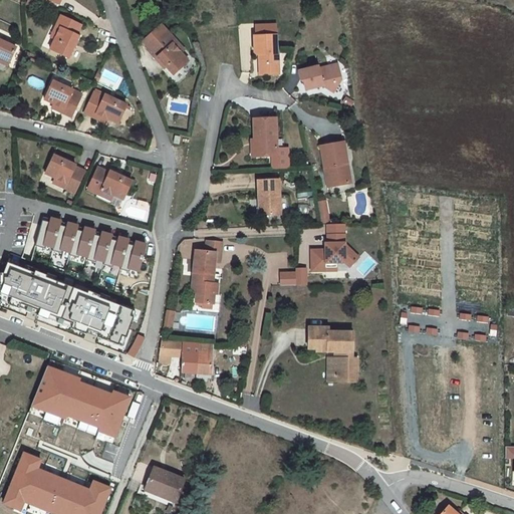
[(76,38),(81,28),(62,19),(57,30),(60,31),(50,52),(69,60),(79,39),(76,38)]
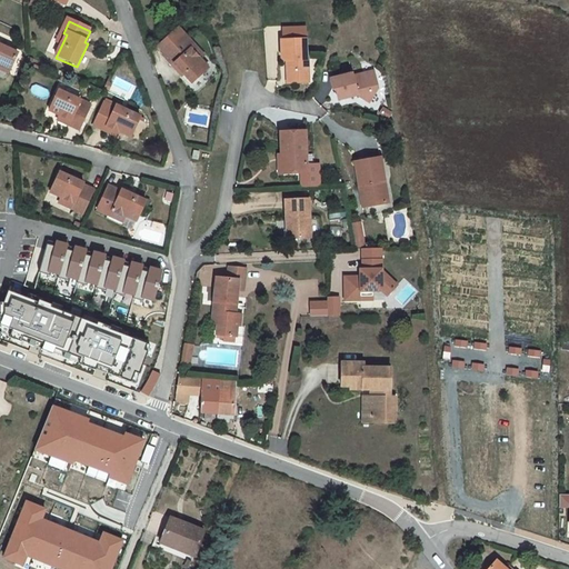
[(191,49),(195,47),(178,28),(158,46),(166,55),(163,56),(172,67),(176,65),(191,81),(208,67),(201,60),(191,49)]
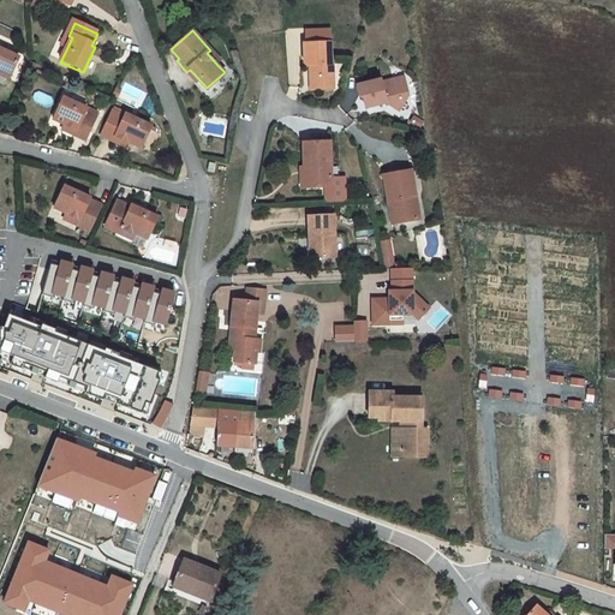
[(311,76),(311,91),(334,91),(333,66),(332,66),(330,45),(304,46),(305,65),(308,67),(312,67),(314,73),(311,76)]
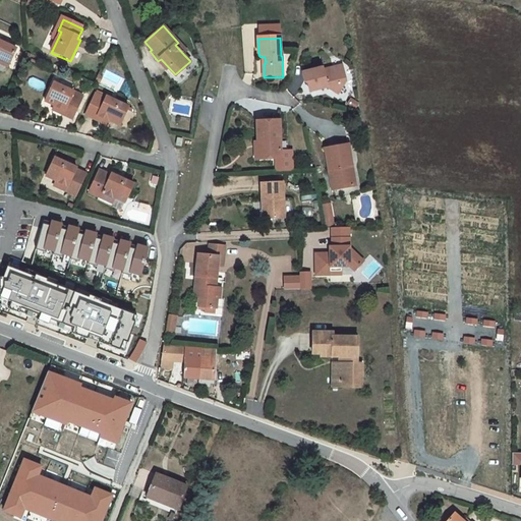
[(0,65),(7,69),(17,51),(0,42),(0,65)]
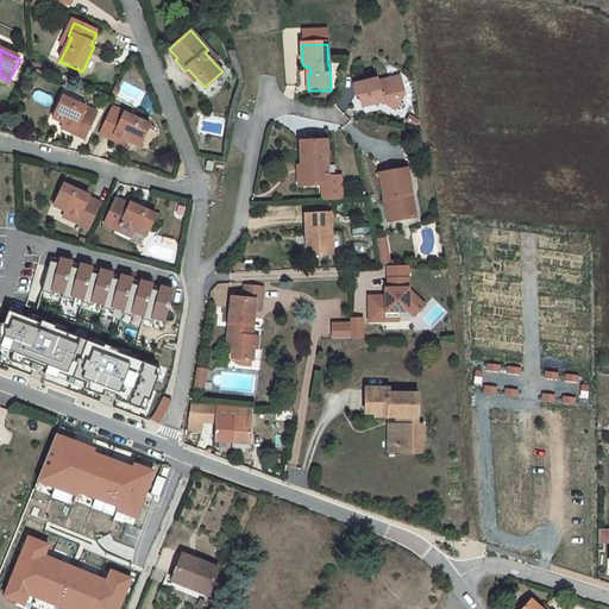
[(219,61),(208,50),(205,52),(215,64),(219,61)]
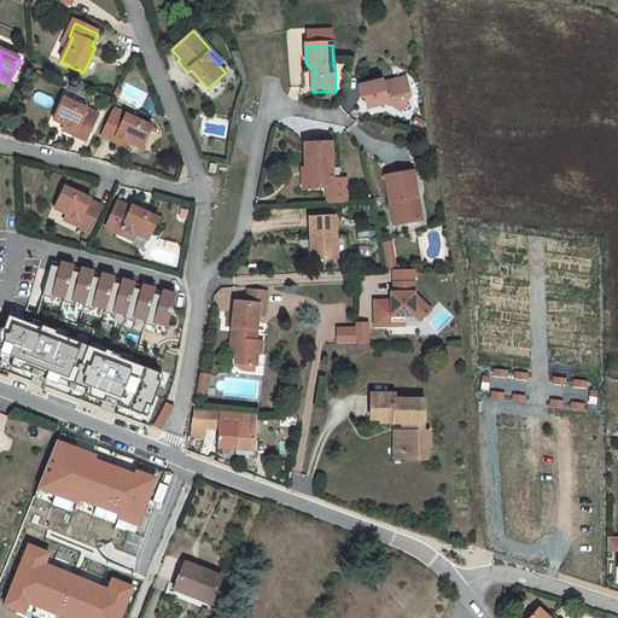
[(365,97),(366,106),(386,103),(400,112),(407,101),(401,98),(407,91),(408,89),(407,79),(384,82),(383,80),(359,83),(361,94),(365,97)]
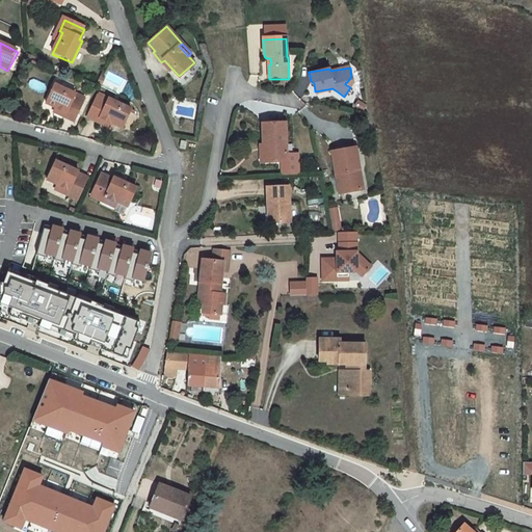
[(73,121),(82,101),(71,95),(72,92),(52,83),(43,102),(62,112),(61,115),(73,121)]
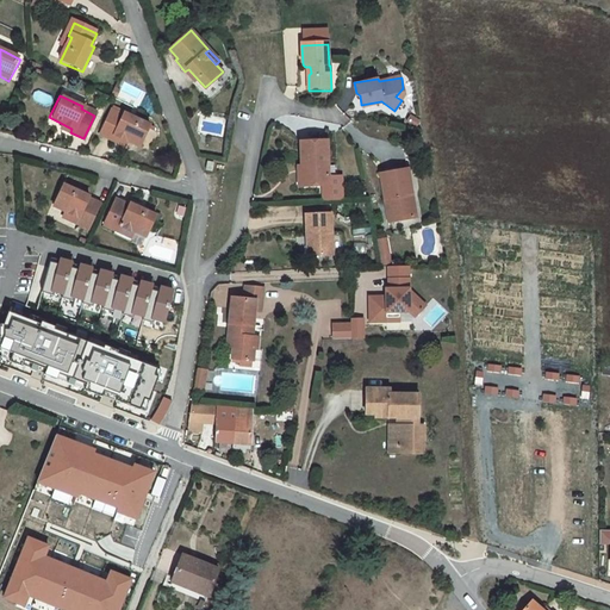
[(141,149),(153,126),(126,114),(125,117),(113,111),(101,135),(114,139),(116,138),(141,149)]
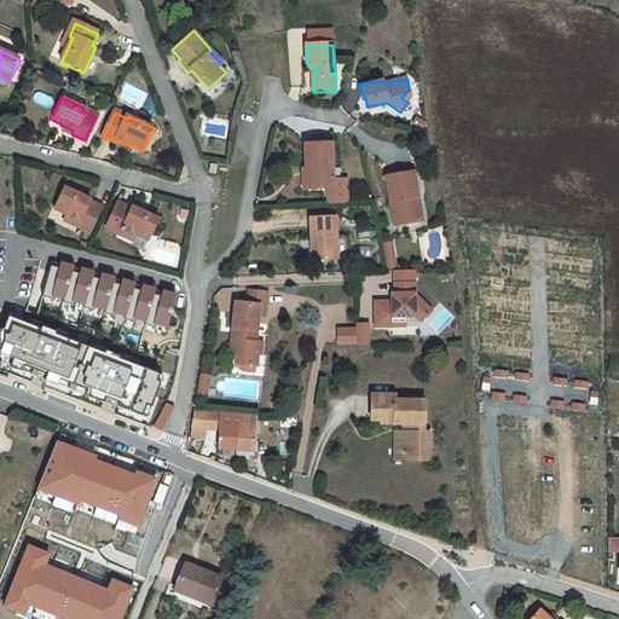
[(312,192),(335,191),(334,146),(307,148),(308,173),(316,173),(316,178),(312,183),(312,192)]
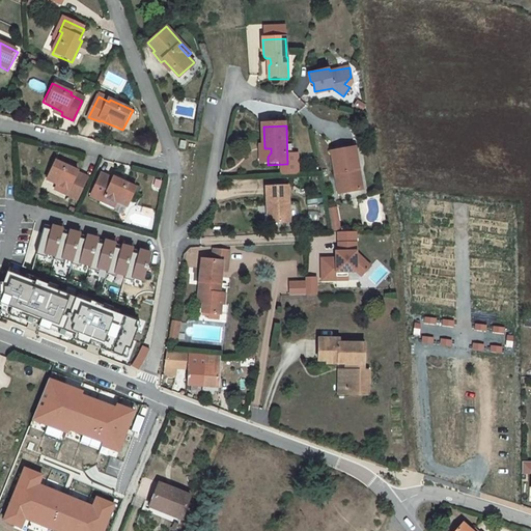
[(333,151),(340,194),(361,191),(358,171),(361,170),(357,147),(333,151)]
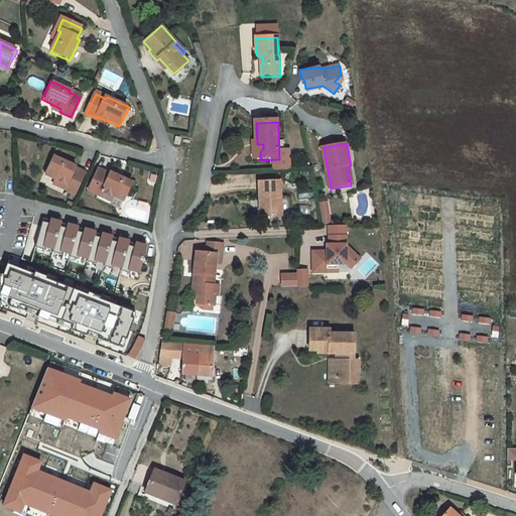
[(254,144),(255,160),(260,160),(260,152),(263,148),(263,144),(257,144),(254,144)]
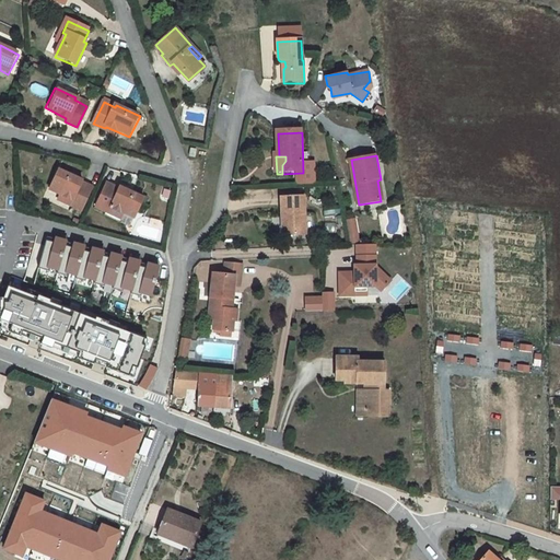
[(81,212),(92,188),(82,183),(83,181),(60,170),(50,190),(71,201),(69,206),(81,212)]
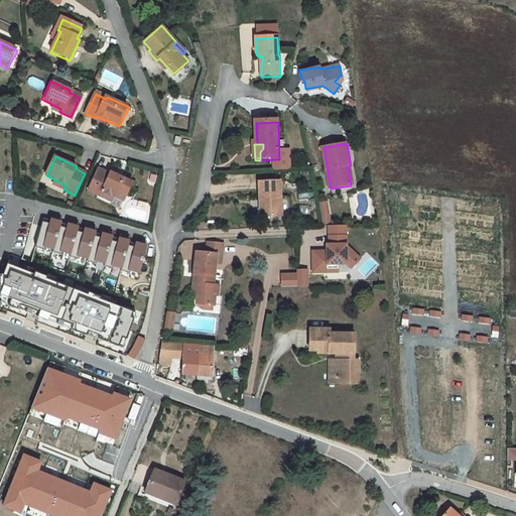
[(124,202),(134,180),(112,169),(111,173),(101,168),(89,190),(100,196),(103,190),(114,197),(124,202)]
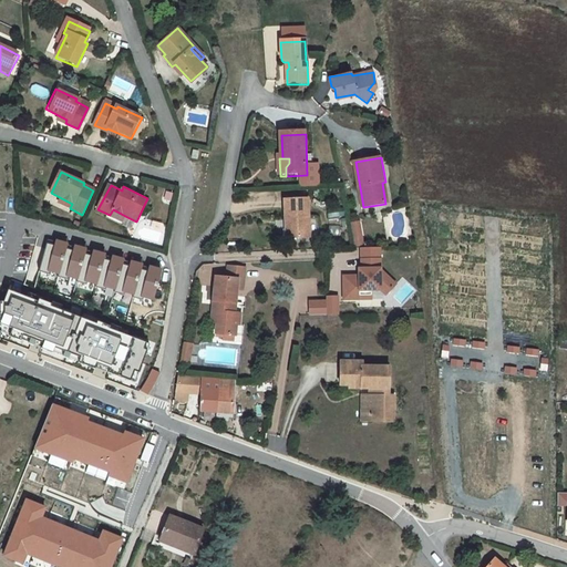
[(286,202),(287,222),(291,222),(292,239),(311,238),(309,200),(286,202)]
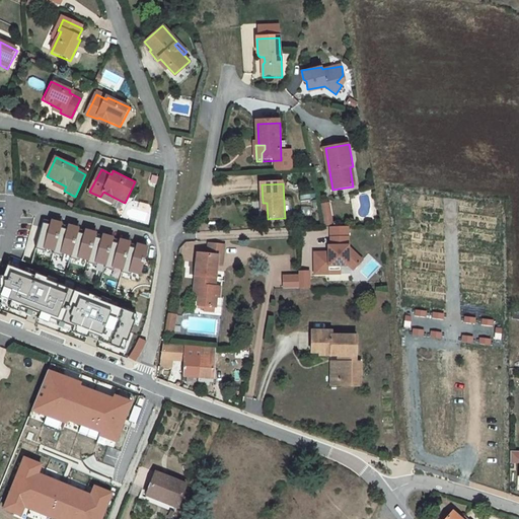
[(115,198),(103,192),(100,197),(112,203),(115,198)]
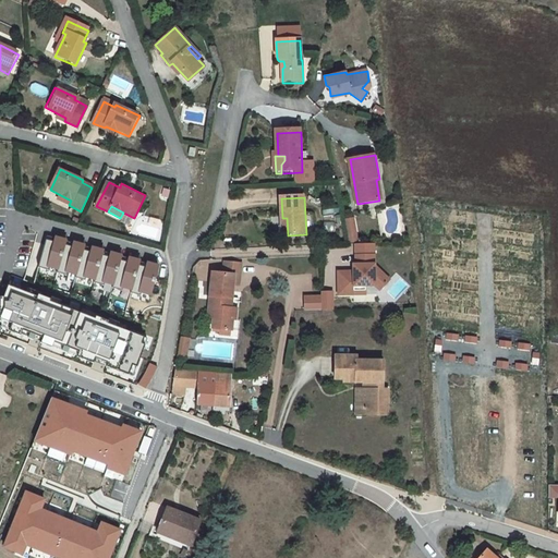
[(354,219),(347,221),(350,234),(358,233),(354,219)]
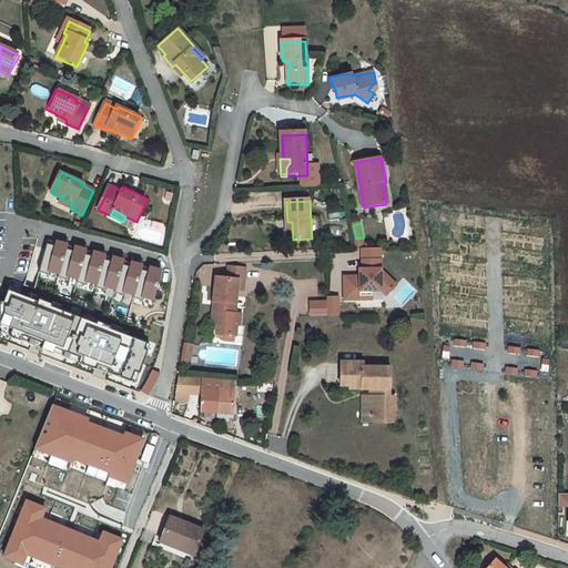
[(162,273),(48,241),(38,277),(152,308),(162,273)]
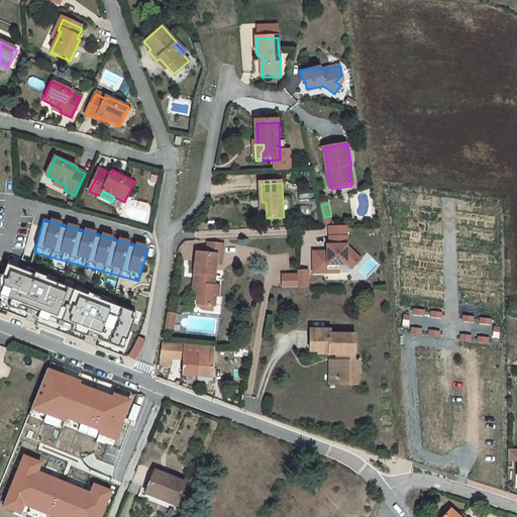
[(328,276),(328,267),(339,267),(347,267),(351,271),(362,262),(351,253),(347,253),(346,238),(329,238),(330,247),(330,252),(327,252),(327,253),(313,254),(313,276),(328,276)]
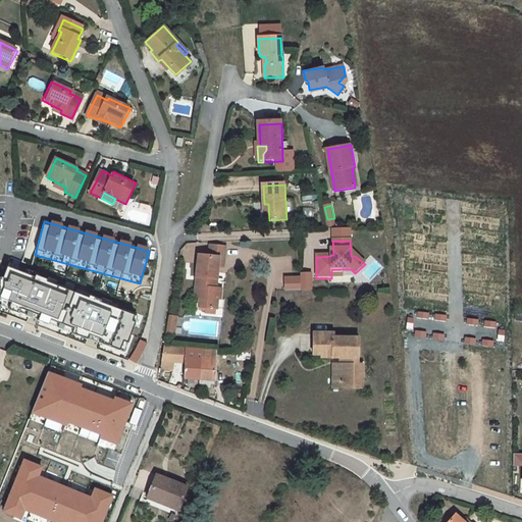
[(223,268),(225,248),(209,246),(208,258),(198,257),(197,279),(198,278),(197,292),(200,293),(199,309),(217,310),(218,301),(222,301),(222,291),(217,291),(219,267),(223,268)]
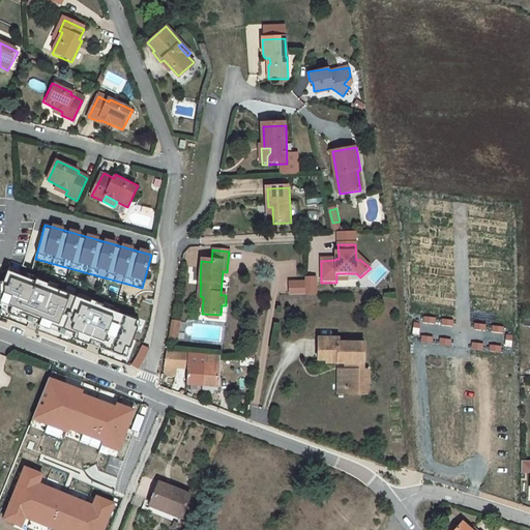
[(142,323),(7,270),(1,284),(1,313),(129,361),(136,340),(142,323)]
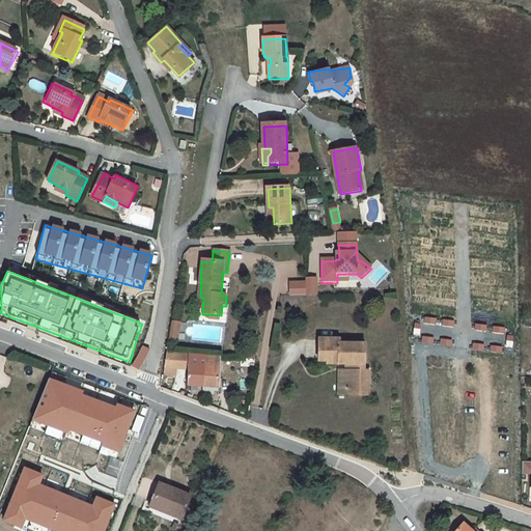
[(348,283),(348,274),(337,274),(337,283),(348,283)]
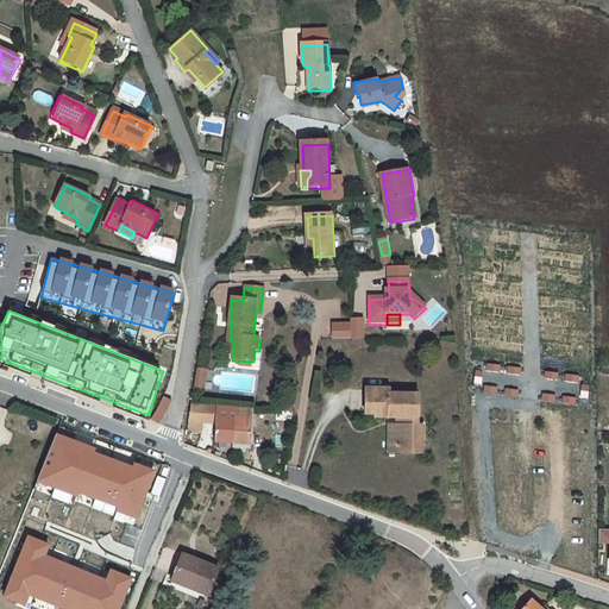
[(333,343),(351,341),(350,327),(332,327),(333,343)]
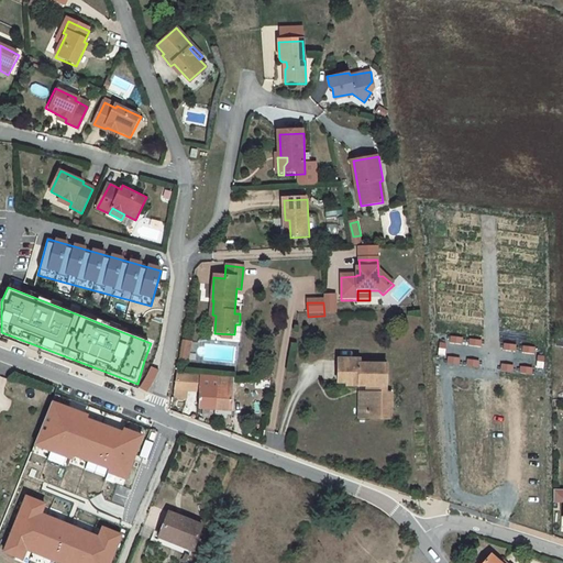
[(194,344),(185,342),(183,359),(190,361),(194,344)]
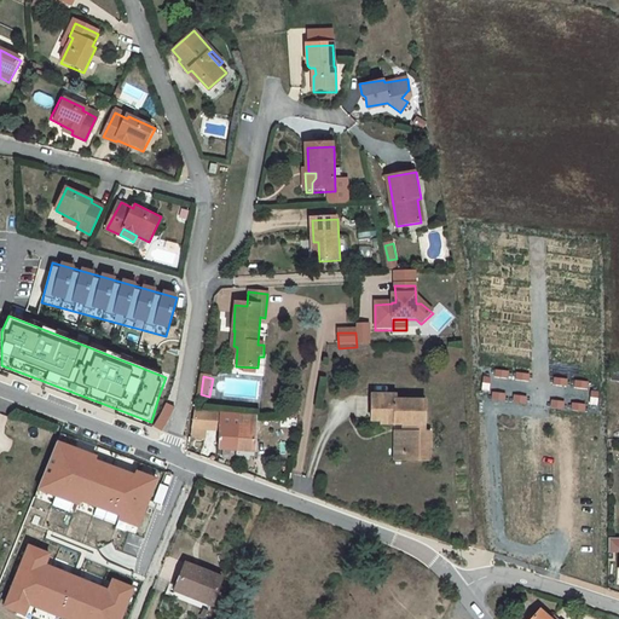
[(424,429),(424,399),(395,398),(394,393),(370,393),(370,417),(377,417),(377,423),(404,424),(404,431),(398,431),(399,450),(403,450),(403,458),(428,458),(428,431),(424,429)]
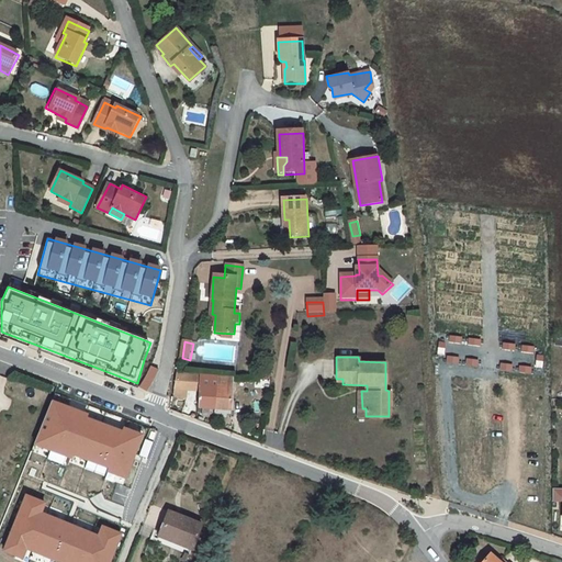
[(147,391),(159,371),(152,366),(139,386),(147,391)]
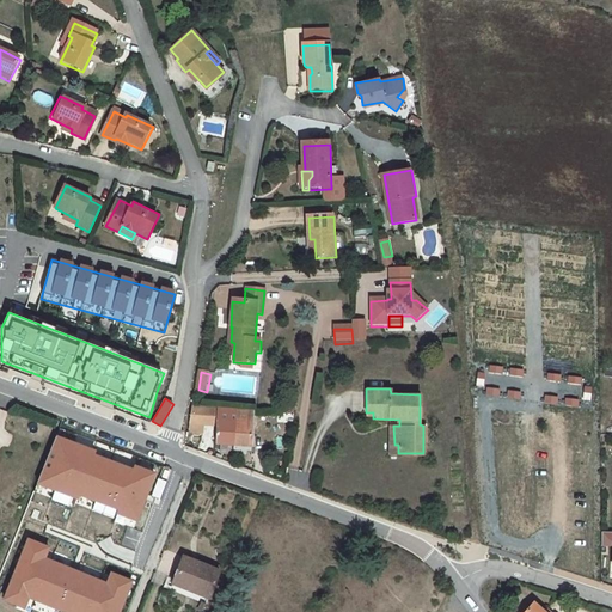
[(216,442),(233,444),(236,410),(196,408),(191,423),(215,427),(216,442)]
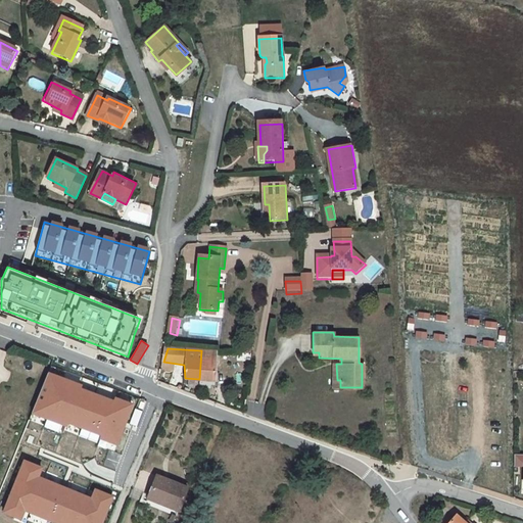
[(201,350),(199,379),(199,389),(212,389),(214,380),(216,380),(216,351),(201,350)]
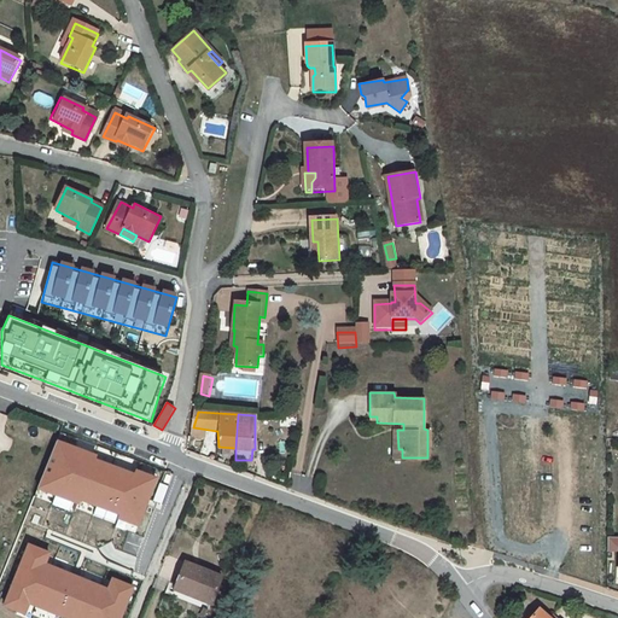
[(390,430),(389,458),(402,458),(402,449),(398,449),(397,430),(390,430)]
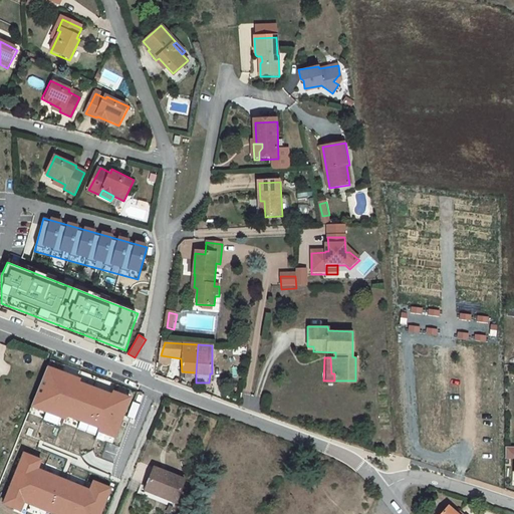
[(115,438),(131,399),(113,392),(112,394),(80,380),(80,378),(48,366),(32,407),(65,420),(66,415),(100,428),(99,431),(115,438)]
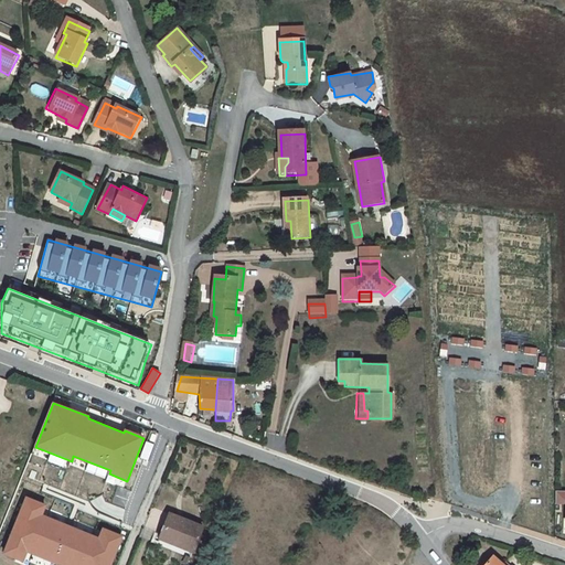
[(109,564),(120,537),(103,530),(99,539),(42,514),(46,505),(27,498),(4,552),(24,561),(27,553),(57,564),(109,564)]
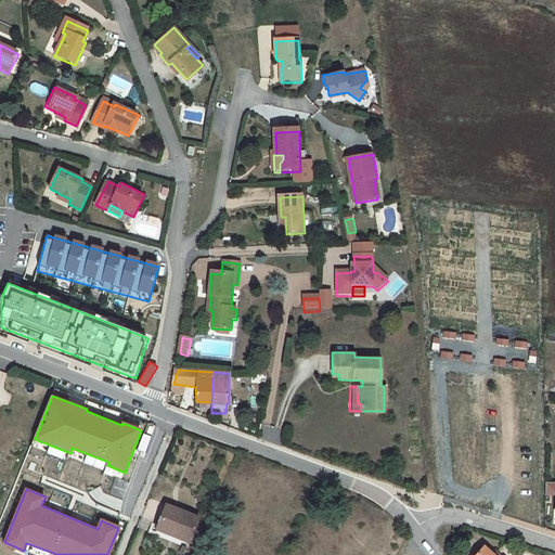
[(189,546),(201,518),(168,505),(156,533),(189,546)]
